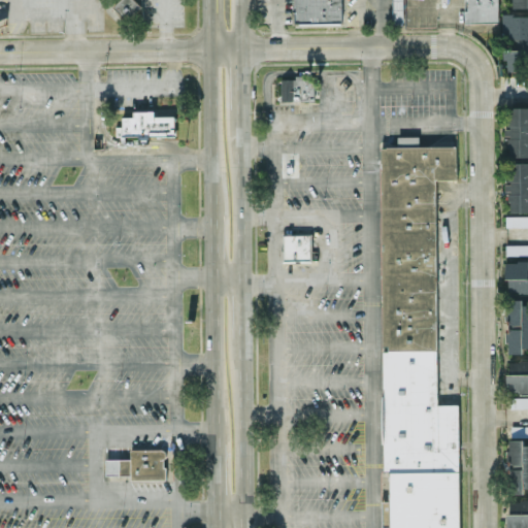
[(142,0),(113,0),(113,9),(125,21),(142,22),(142,0)]
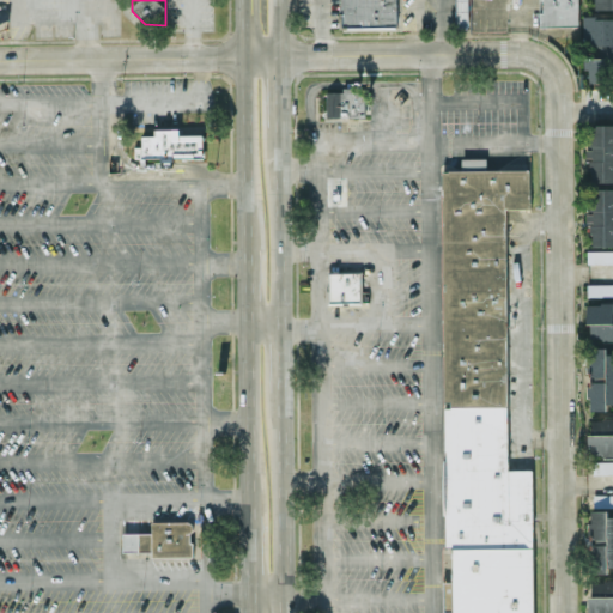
[(340,0),(341,28),(396,28),(395,0),(340,0)]
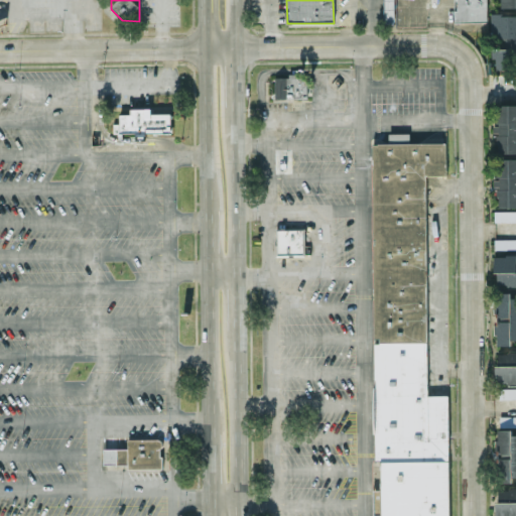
[(384,0),(384,19),(395,18),(395,0),(384,0)]
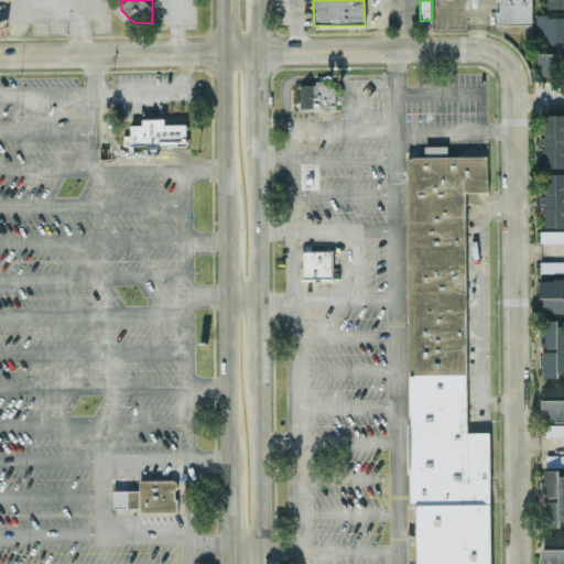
[(532,0),(498,0),(499,24),(533,23),(532,0)]
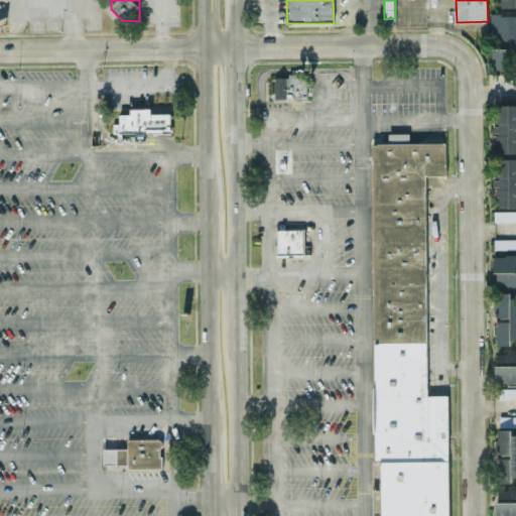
[(515,13),(490,14),(491,38),(513,38),(513,48),(494,48),(494,69),(514,69),(513,57),(515,57),(515,13)]
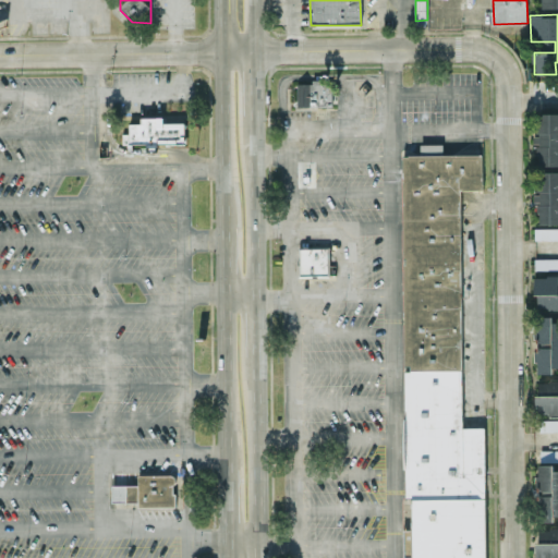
[(298,83),(298,107),(332,106),(332,80),(312,81),(312,83),(298,83)]
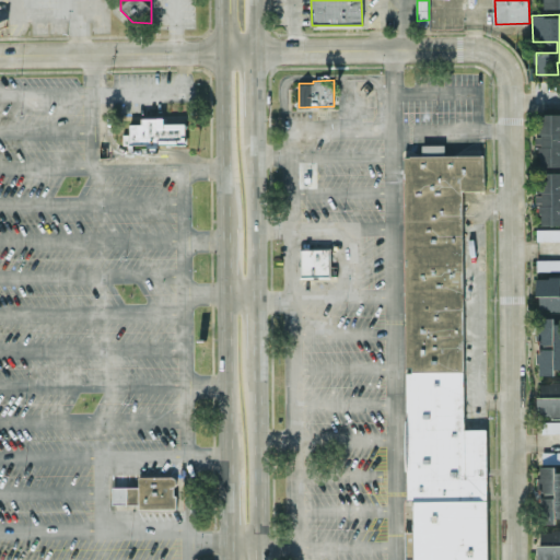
[(559,165),(559,113),(537,113),(538,166),(559,165)]
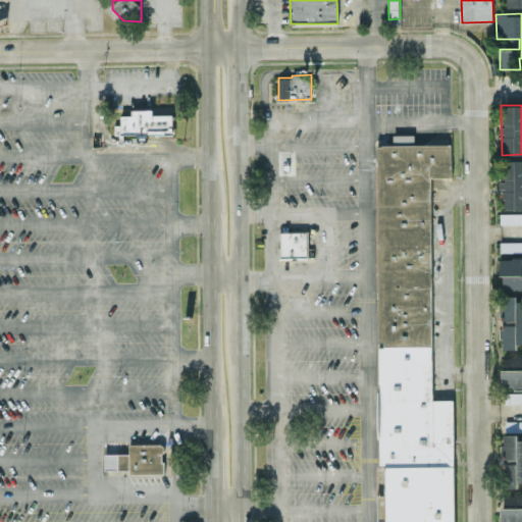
[(132,109),(153,109),(153,113),(172,113),(173,133),(147,133),(147,138),(138,138),(138,133),(114,134),(114,124),(120,124),(120,114),(132,114),(132,109)]
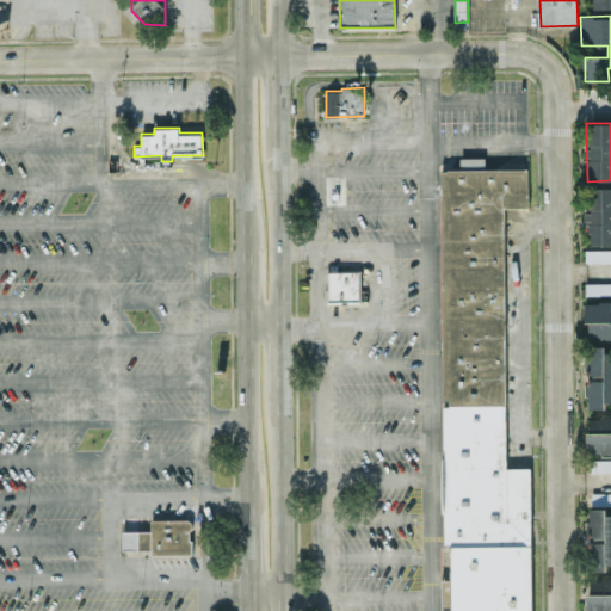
[(485,167),(485,156),(461,158),(461,168),(485,167)]
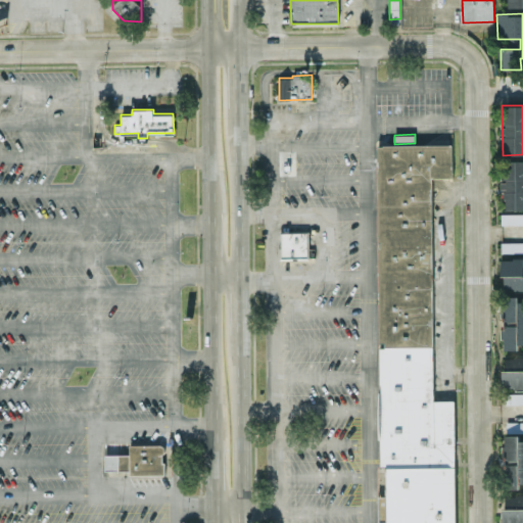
[(378,143),(381,463),(390,463),(390,493),(382,494),(382,519),(389,519),(389,522),(457,522),(457,399),(434,399),(432,177),(454,177),(454,142),(378,143)]
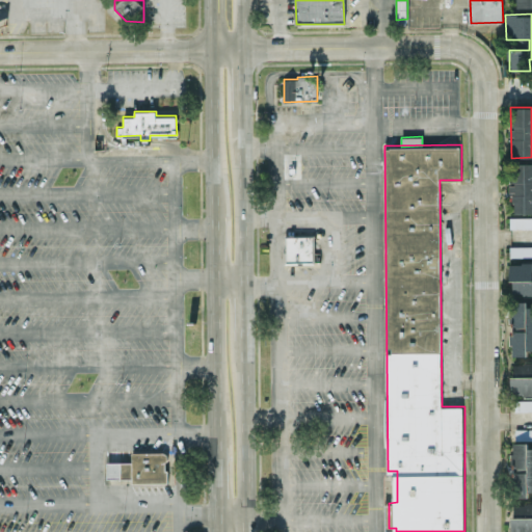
[(531,163),(510,163),(510,192),(513,192),(513,213),(531,213),(531,163)]
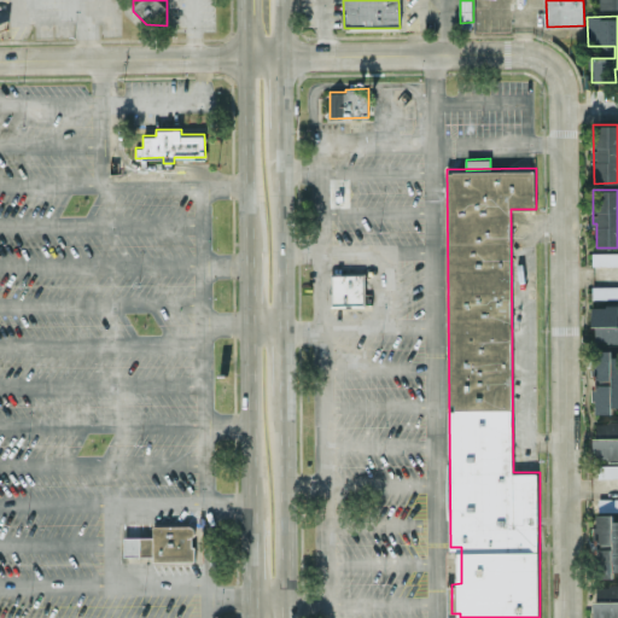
[(593,266),(617,264),(617,252),(593,254),(593,266)]
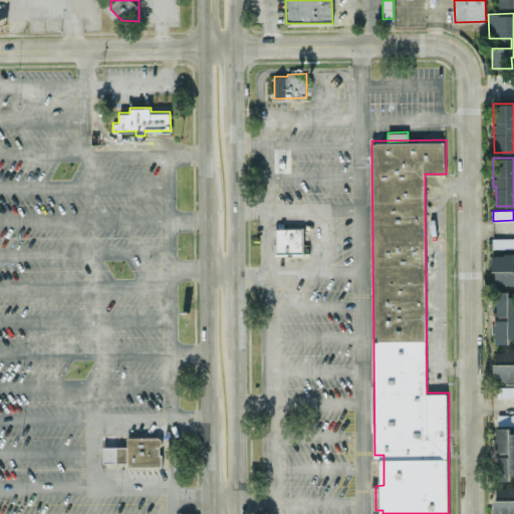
[(276,225),(303,225),(303,252),(276,253),(276,225)]
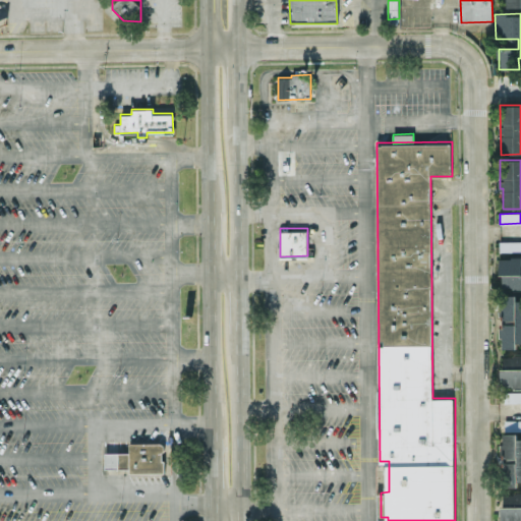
[(520,240),(500,241),(500,252),(520,251),(520,240)]
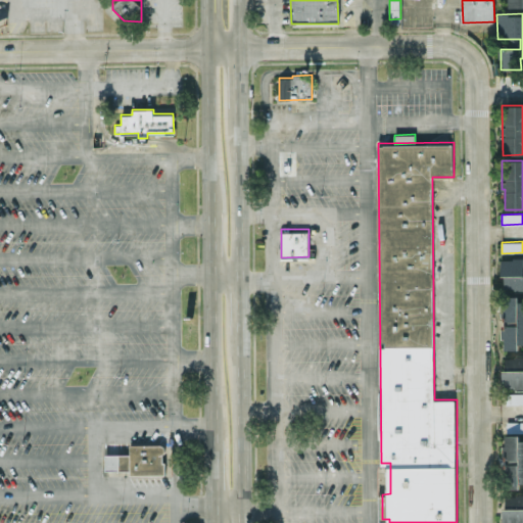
[(522,289),(522,257),(502,258),(503,290),(522,289)]
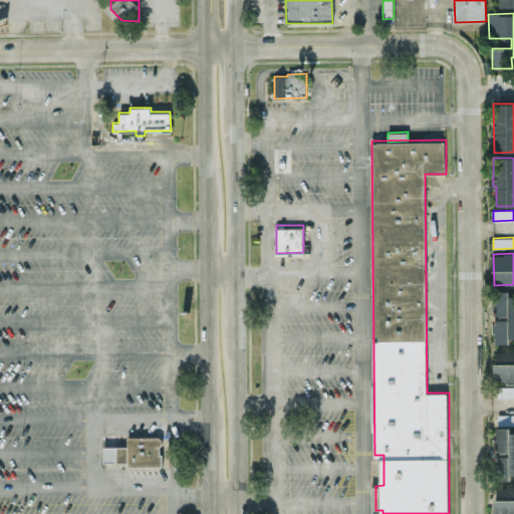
[(494,343),(509,343),(509,338),(513,337),(513,296),(509,296),(509,290),(493,291),(494,343)]
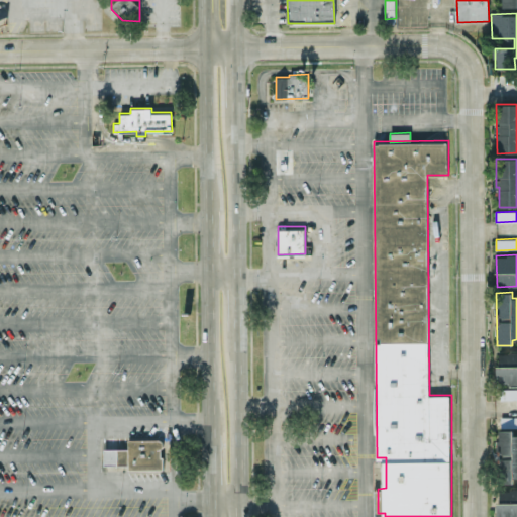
[(498,383),(516,383),(516,351),(498,352),(498,383)]
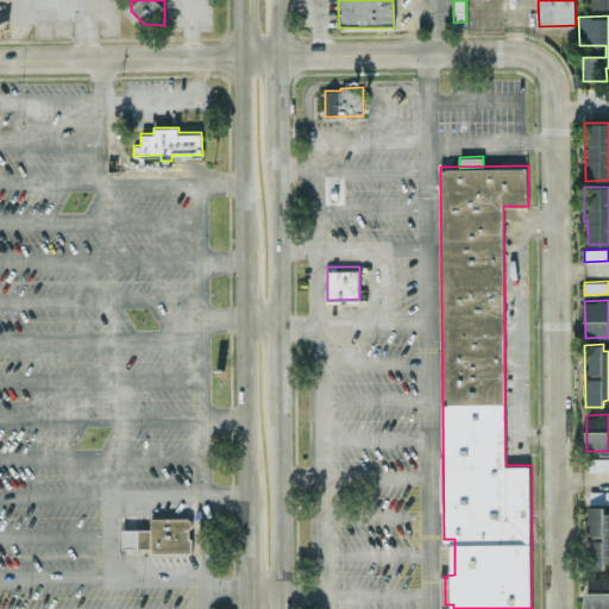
[(608,457),(590,458),(590,470),(608,470),(608,457)]
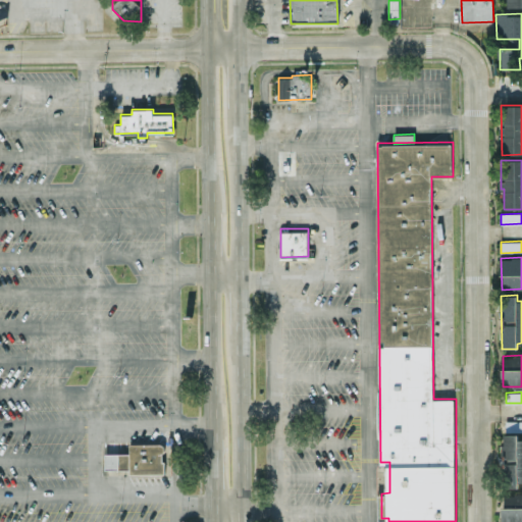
[(521,438),(518,439),(518,433),(504,433),(504,487),(518,487),(518,482),(521,481),(521,438)]
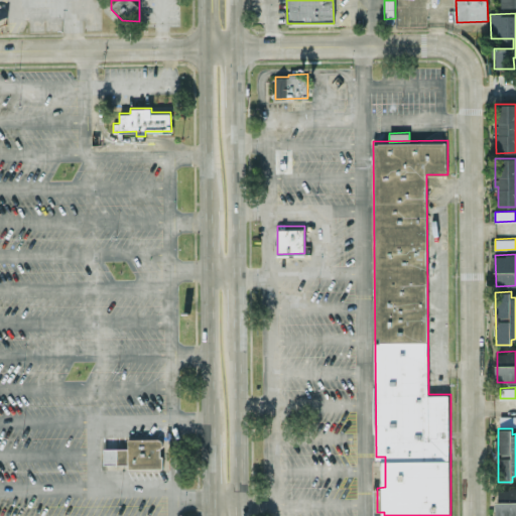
[(104,445),(128,445),(128,436),(159,436),(161,437),(162,439),(162,441),(162,443),(161,444),(160,445),(160,454),(163,454),(163,467),(128,467),(128,462),(104,462),(104,445)]
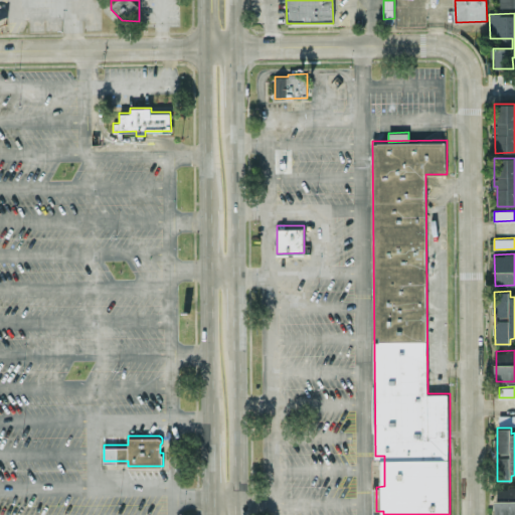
[(514,514),(514,487),(496,487),(496,514),(514,514)]
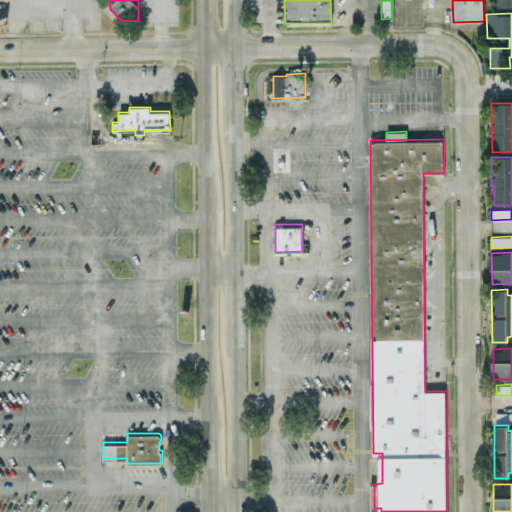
All buildings are outlined.
